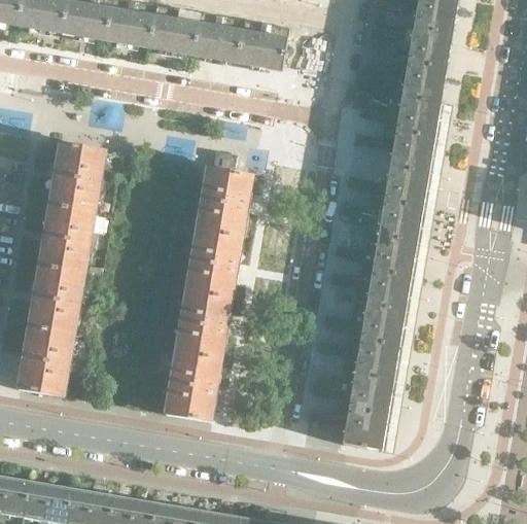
[(40,29),(44,0),(0,0),(0,22),(4,23),(4,21),(32,26),(32,28),(40,29)]
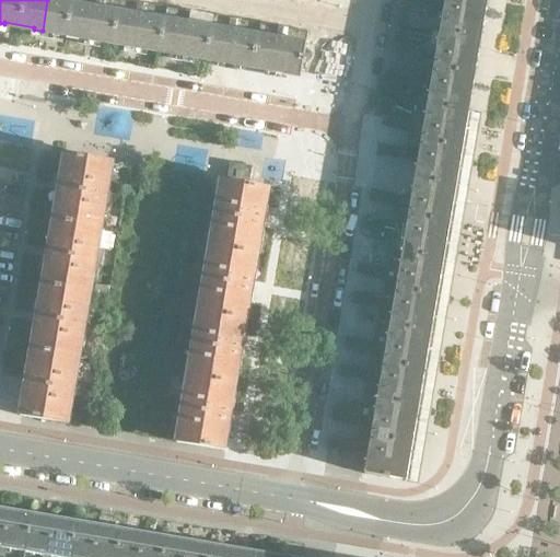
[(66,33),(71,0),(47,0),(43,31),(50,32),(51,31),(66,33)]
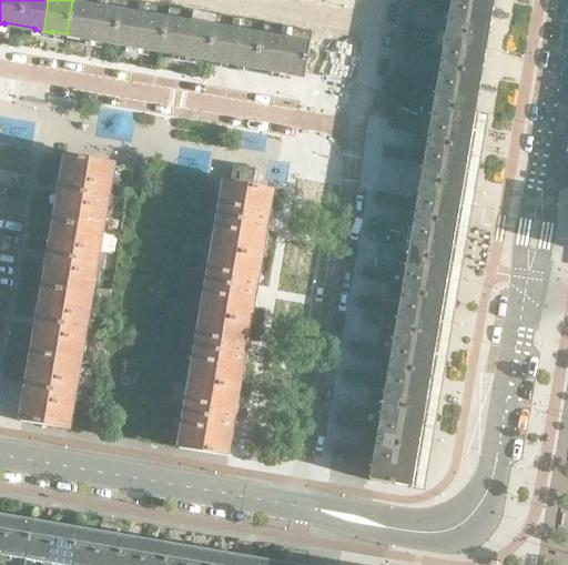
[(90,39),(97,0),(72,0),(67,33),(82,36),(82,38),(90,39)]
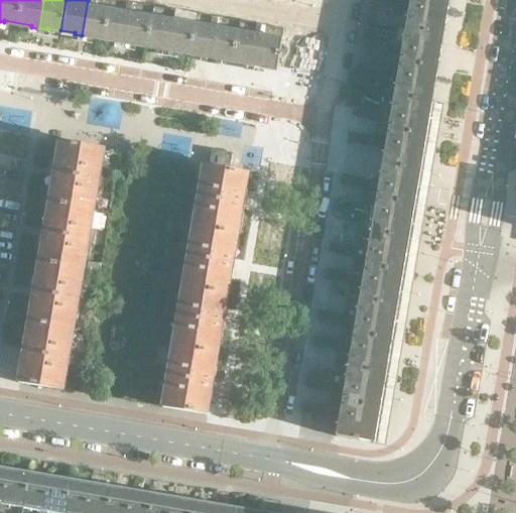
[(104,37),(110,0),(88,0),(82,35),(90,36),(90,35),(104,37)]
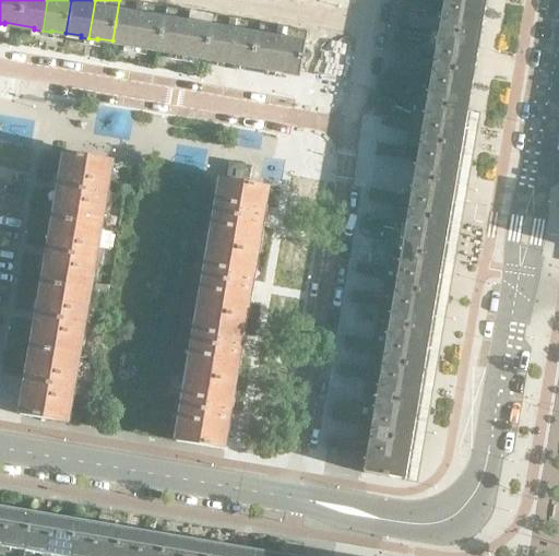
[(182,55),(190,9),(139,0),(119,0),(113,40),(128,43),(127,45),(138,47),(144,48),(144,46),(174,51),(174,52),(182,55)]
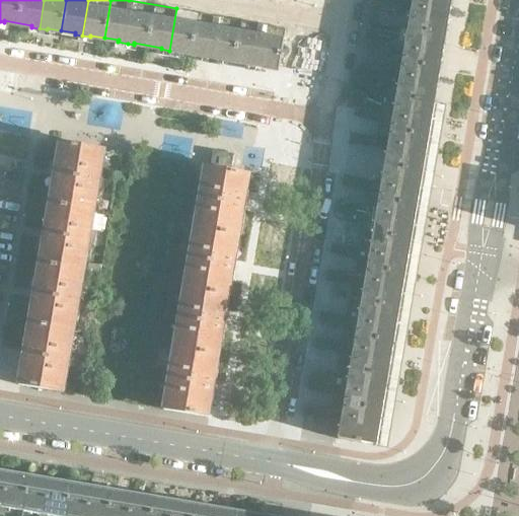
[(426,146),(449,11),(451,0),(413,0),(402,56),(397,55),(395,65),(400,66),(395,95),(383,93),(381,108),(379,121),(385,123),(384,134),(389,134),(386,149),(381,177),(379,193),(374,191),(373,202),(365,202),(363,213),(360,230),(411,238),(420,185),(426,146)]
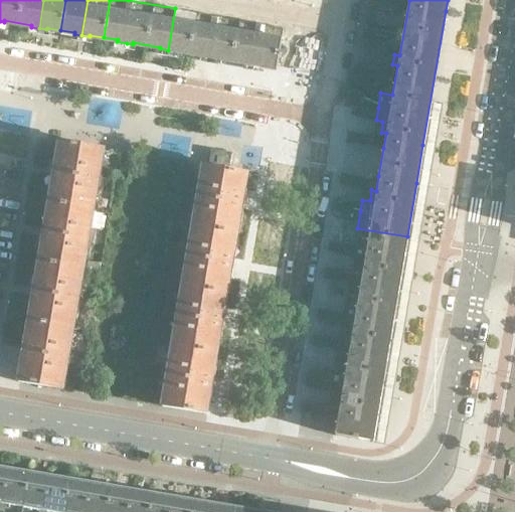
[(395,9),(396,0),(389,0),(388,8),(395,9)]
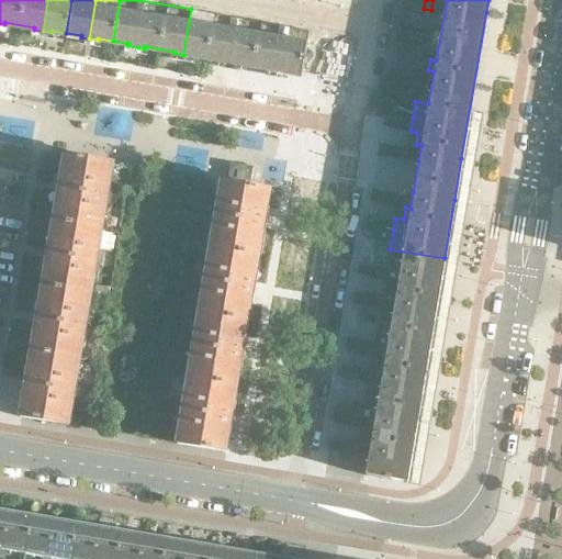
[(206,57),(214,13),(191,9),(183,55),(191,56),(192,54),(206,57)]
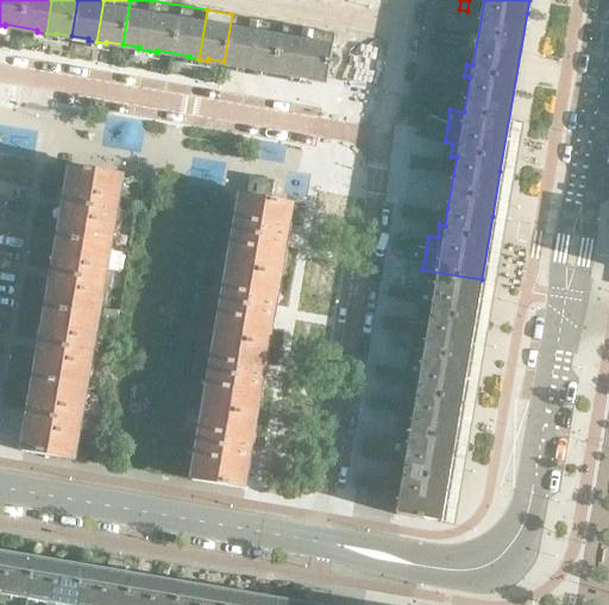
[(249,68),(257,18),(232,14),(224,62),(240,64),(240,67),(249,68)]
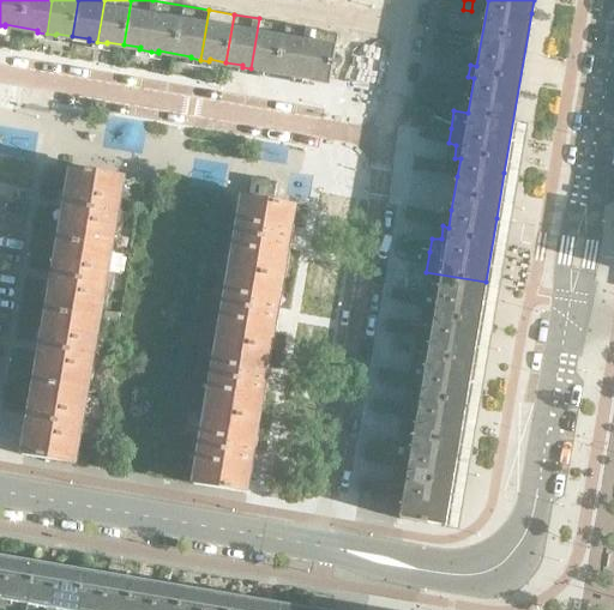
[(277,71),(286,23),(259,18),(251,68),(260,70),(260,68),(277,71)]
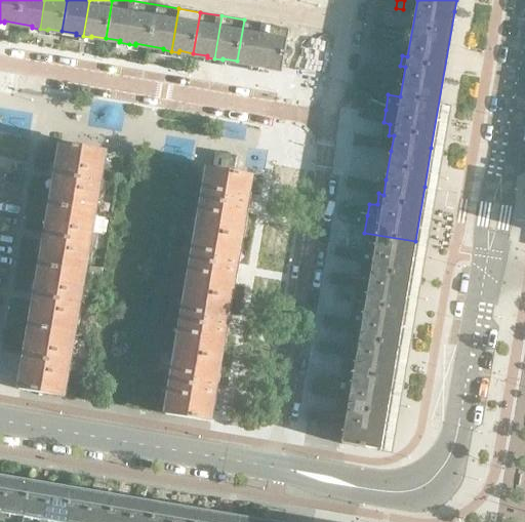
[(258,66),(266,24),(244,19),(237,61),(250,63),(250,65),(258,66)]
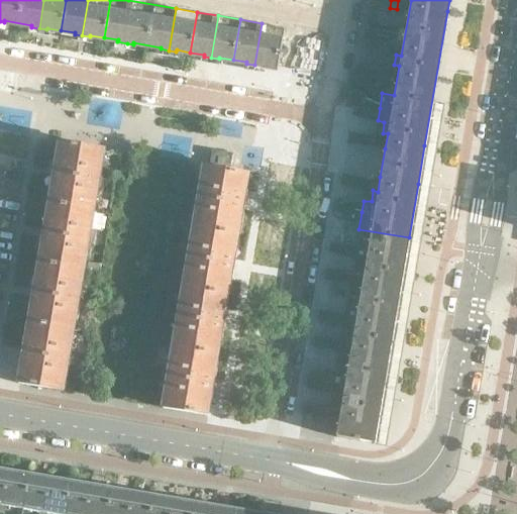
[(277,67),(284,26),(262,23),(254,65),(262,66),(262,65),(277,67)]
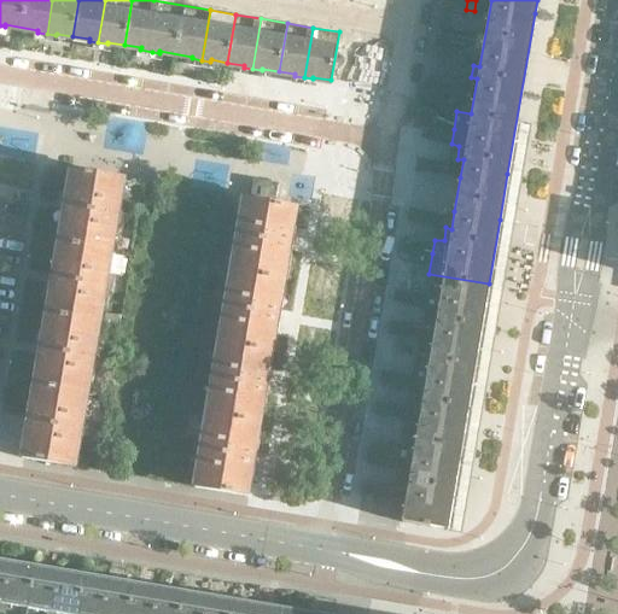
[(442,56),(444,45),(436,44),(435,54),(442,56)]
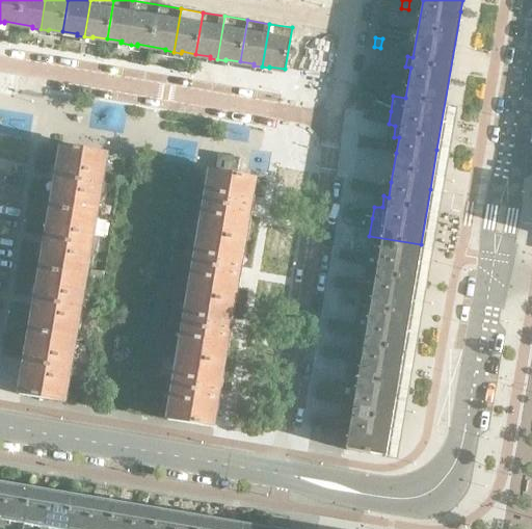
[(388,50),(389,40),(382,38),(380,48),(388,50)]
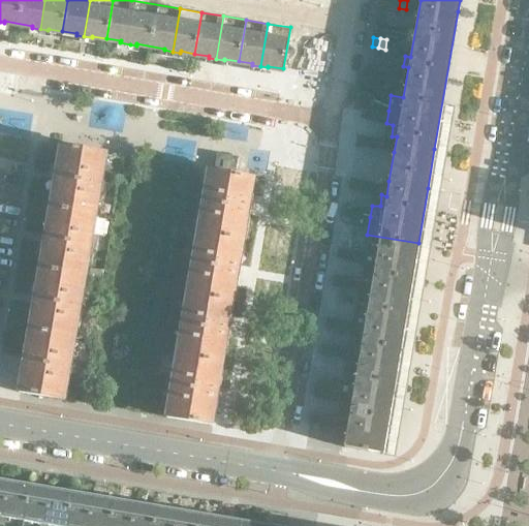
[(392,52),(394,40),(386,39),(385,50),(392,52)]
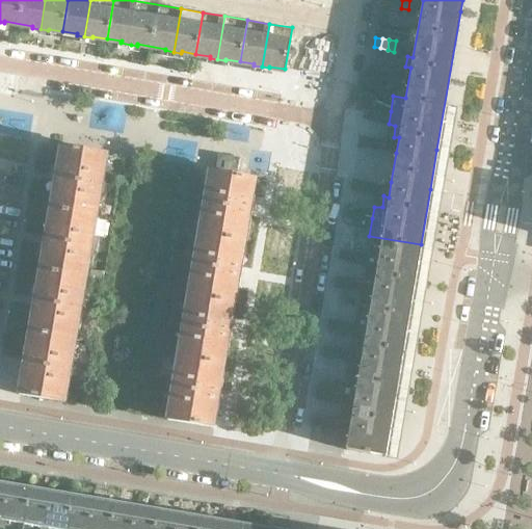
[(401,54),(403,42),(396,41),(394,52),(401,54)]
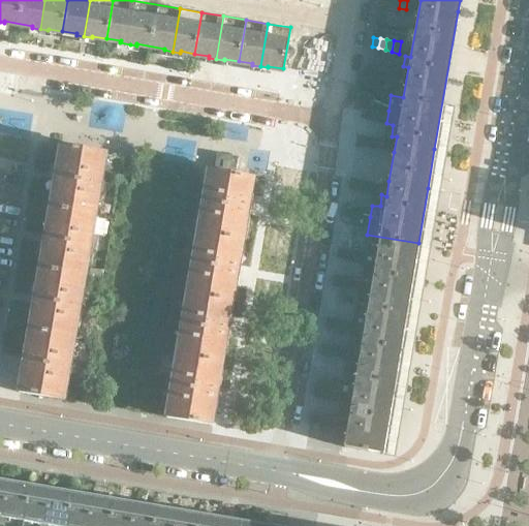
[(374,74),(376,65),(369,64),(367,73),(374,74)]
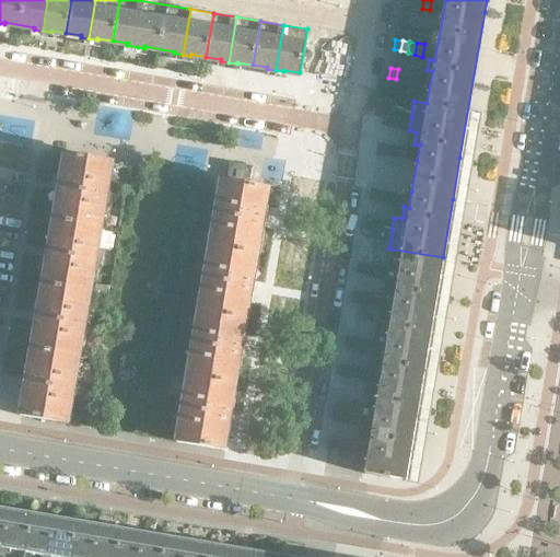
[(403,80),(405,69),(398,69),(396,79),(403,80)]
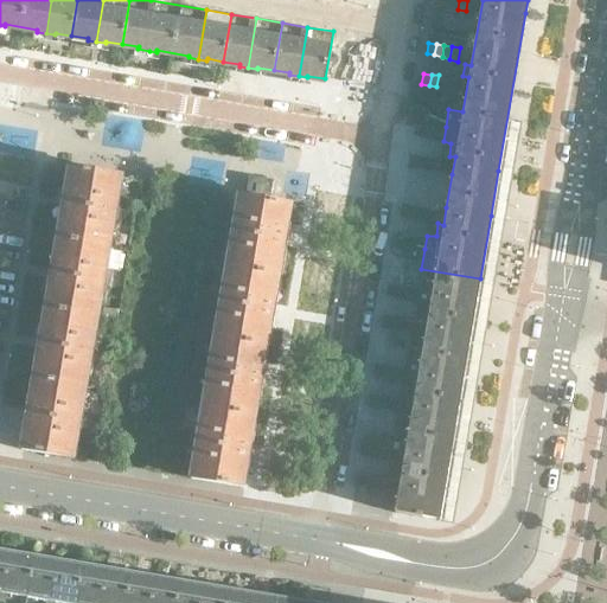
[(445,89),(447,75),(439,75),(436,87),(445,89)]
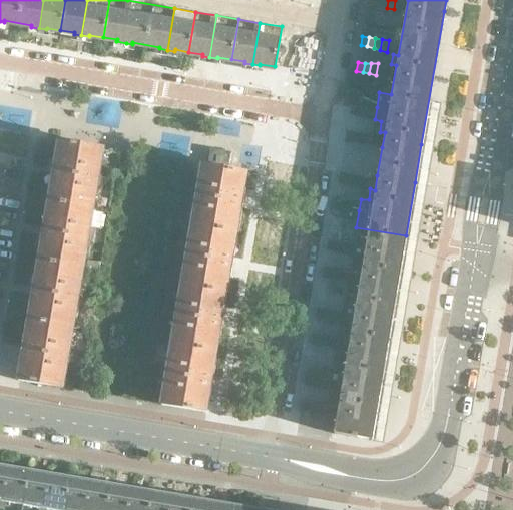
[(383,76),(385,64),(378,63),(376,75),(383,76)]
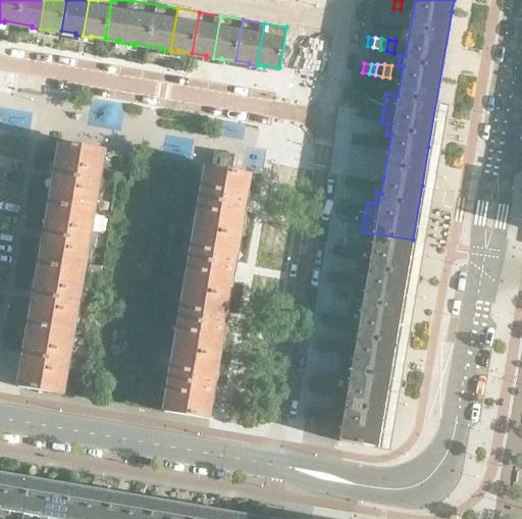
[(361,116),(363,106),(357,105),(355,114),(361,116)]
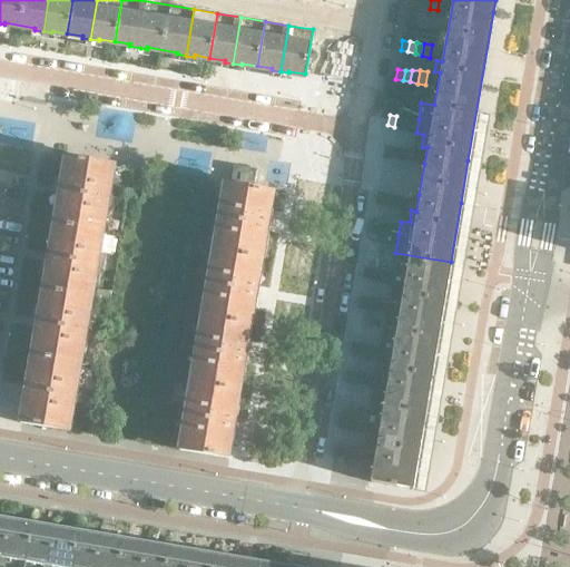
[(402,128),(404,117),(396,116),(394,127),(402,128)]
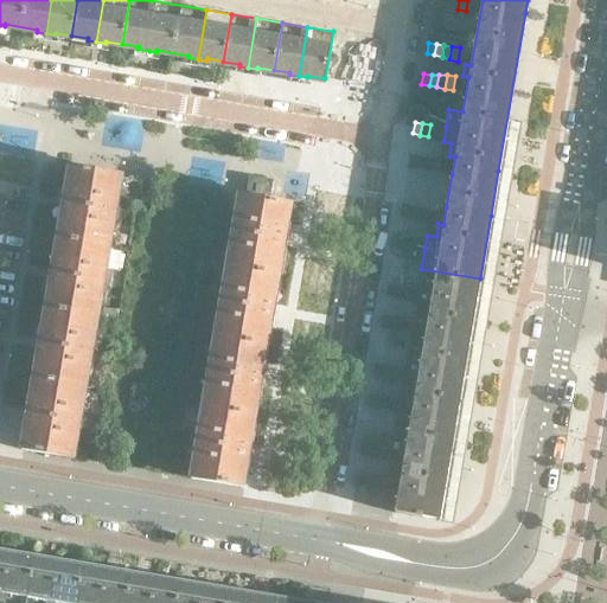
[(435,139),(438,126),(430,124),(428,136),(435,139)]
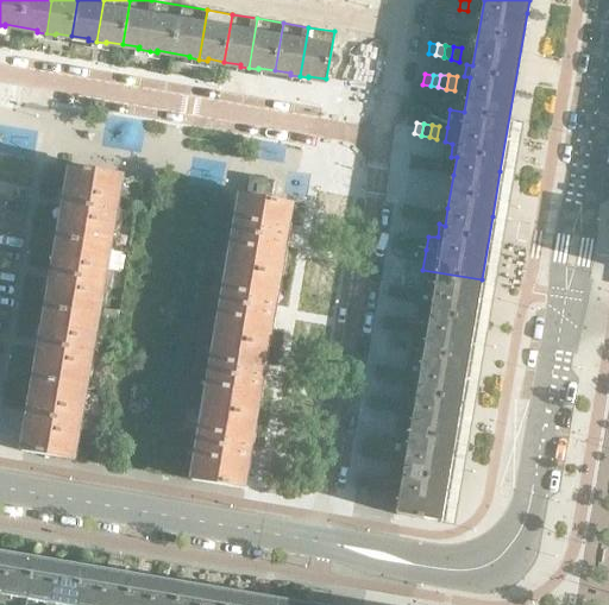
[(445,142),(447,127),(439,126),(437,139),(444,142),(445,142)]
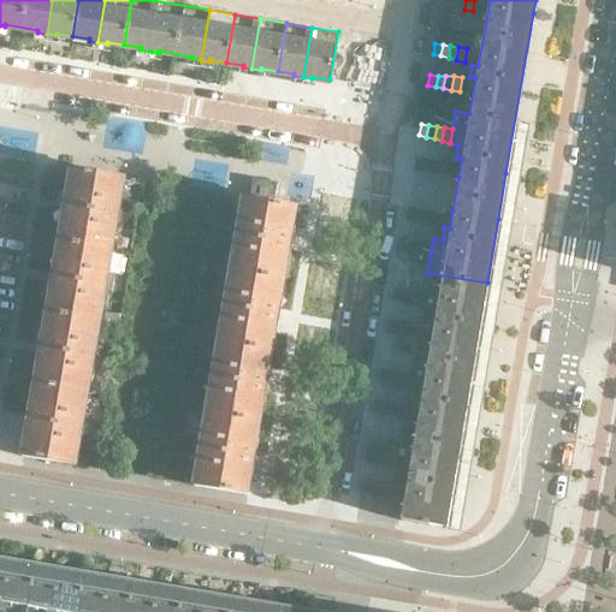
[(421,167),(424,156),(415,155),(414,166),(421,167)]
